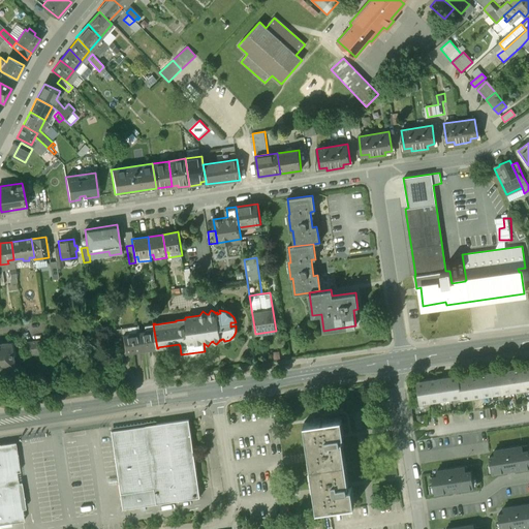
[(122,329),(116,330),(119,353),(125,353),(122,335),(122,329)]
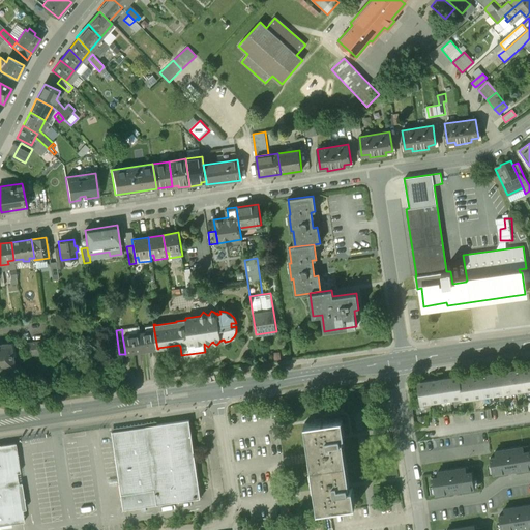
[(154,331),(139,333),(141,351),(157,349),(154,331)]
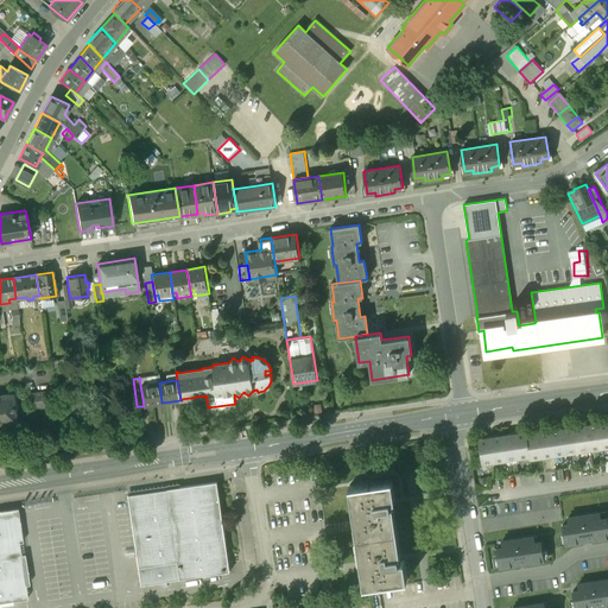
[(140,385),(144,406),(162,403),(159,382),(140,385)]
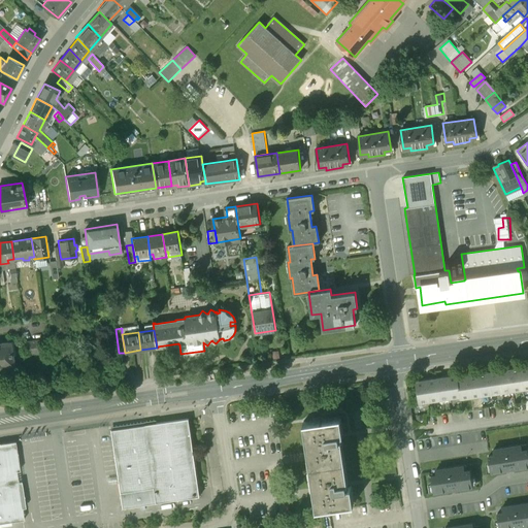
[(41,339),(25,341),(27,355),(43,353),(41,339)]
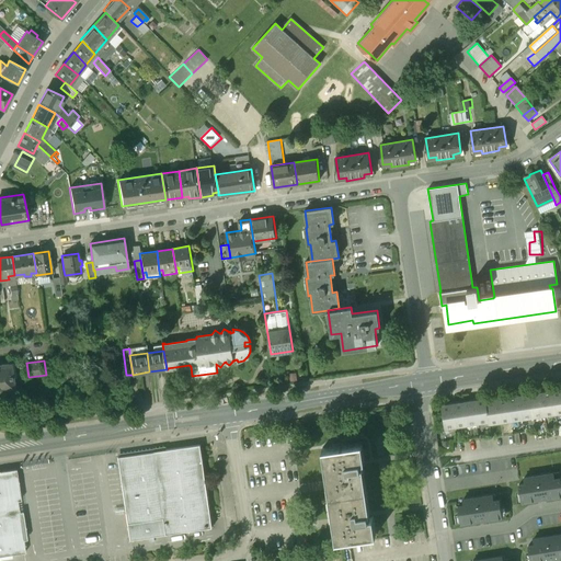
[(14,363),(0,364),(0,391),(14,389),(12,378),(16,377),(14,363)]
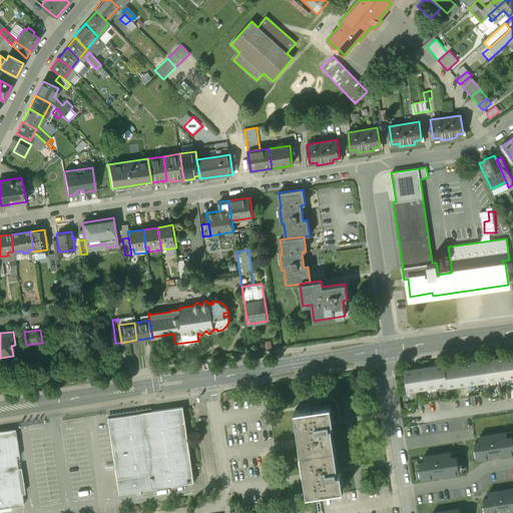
[(505,358),(494,359),(498,379),(508,378),(505,358)]
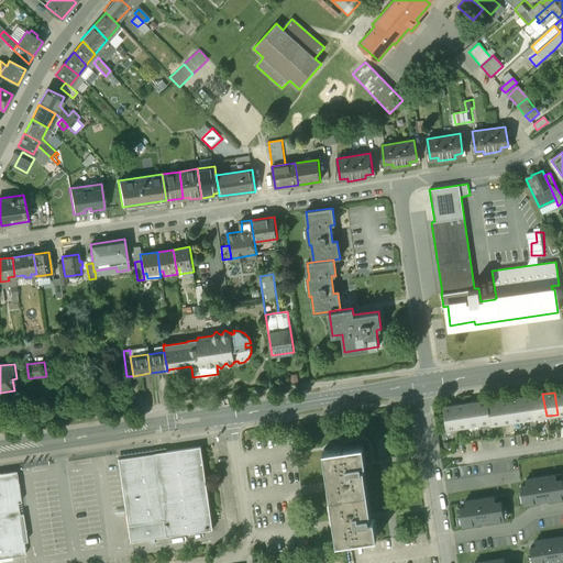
[(542,394),(531,396),(536,418),(547,416),(542,394)]
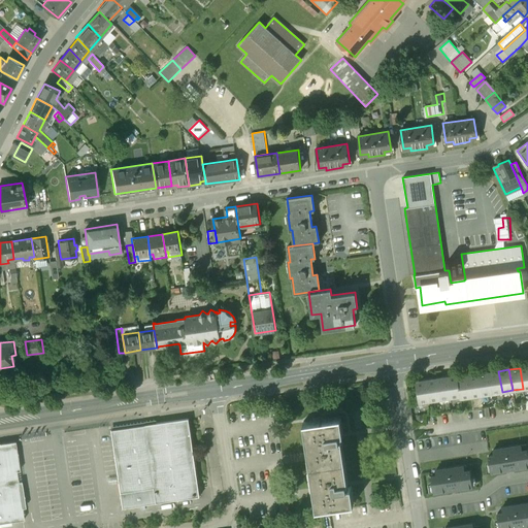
[(498,371),(488,372),(491,394),(502,392),(498,371)]
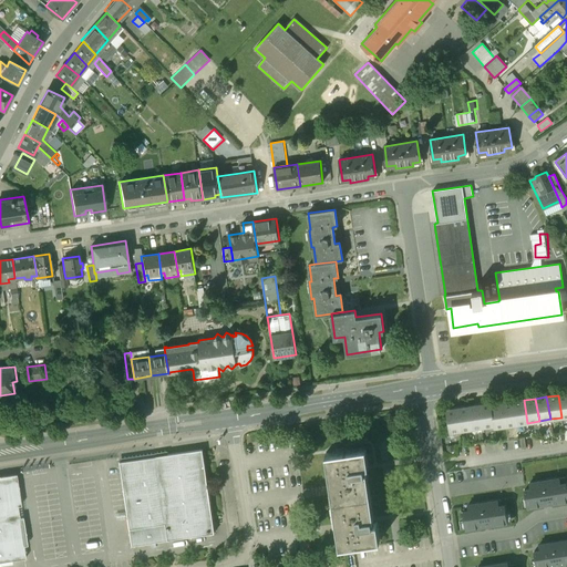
[(524,400),(513,402),(516,424),(527,423),(524,400)]
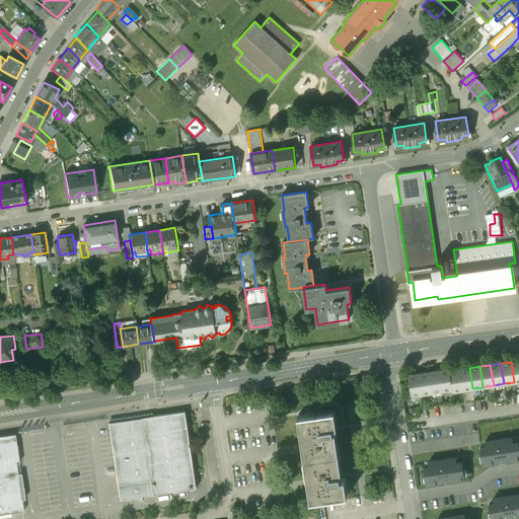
[(469,368),(459,369),(462,390),(472,388),(469,368)]
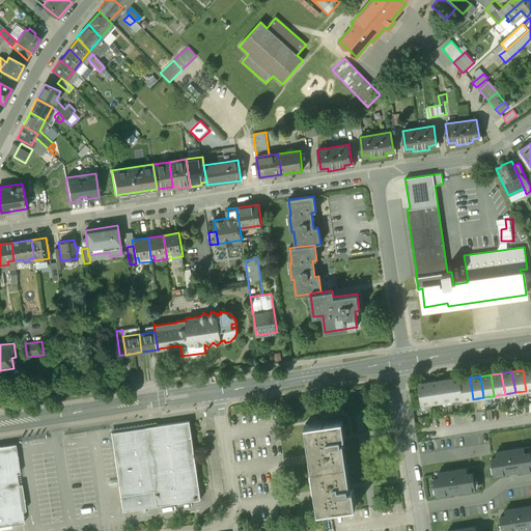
[(459,378),(449,379),(452,400),(463,398),(459,380),(459,378)]
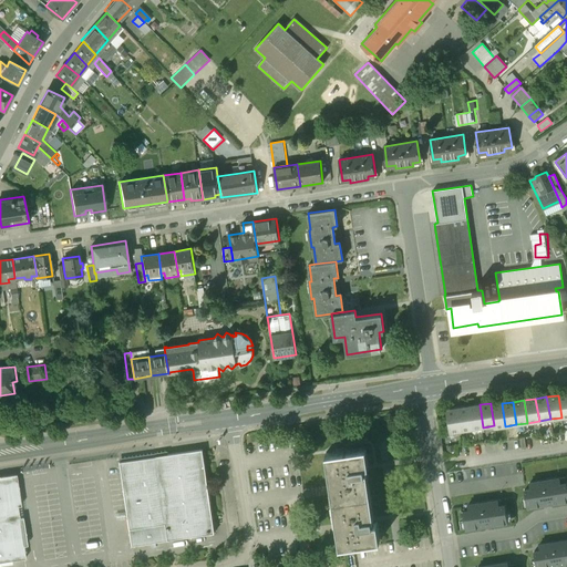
[(491,405),(494,425),(494,428),(505,426),(502,403),(491,405)]
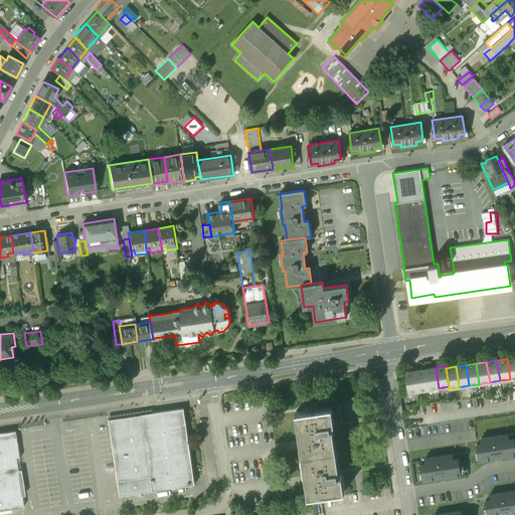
[(436,367),(425,369),(428,389),(439,388),(436,367)]
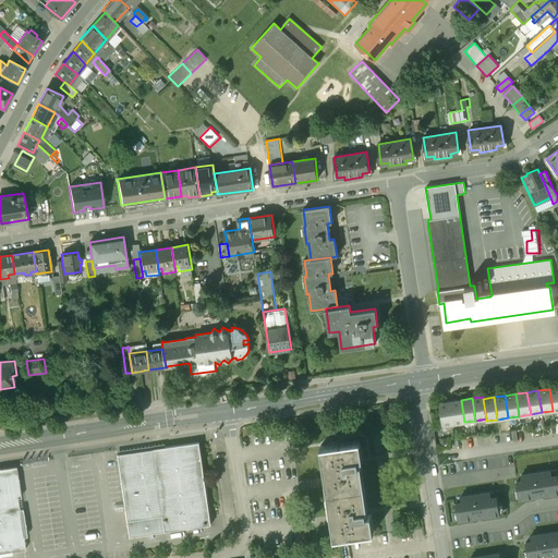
[(461,400),(450,402),(453,424),(464,422),(461,400)]
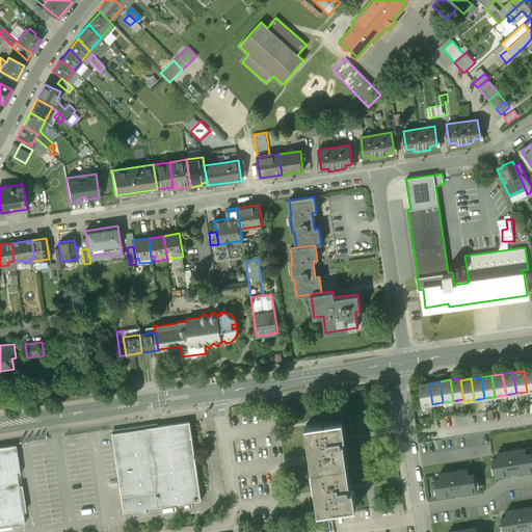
[(429,383),(418,384),(422,406),(432,404),(429,383)]
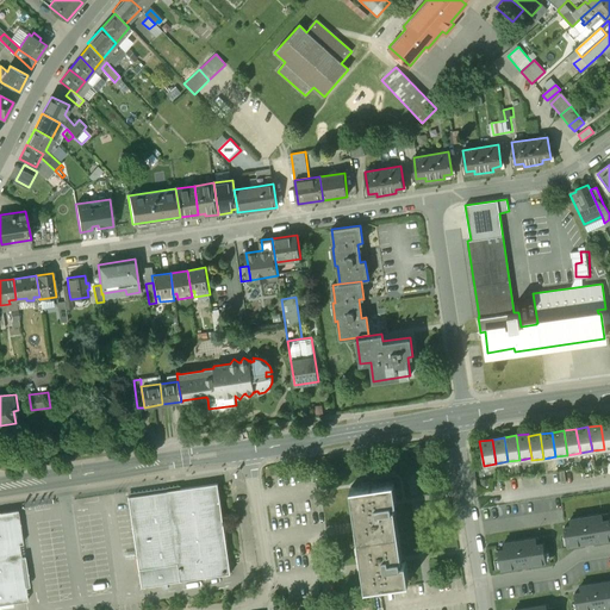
[(359,539),(399,533),(394,503),(398,502),(394,483),(352,490),(359,539)]
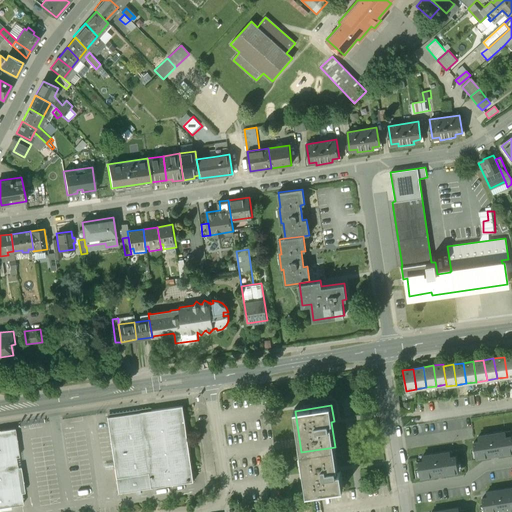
[(150,473),(152,487),(194,481),(183,407),(108,418),(117,479),(150,473)]
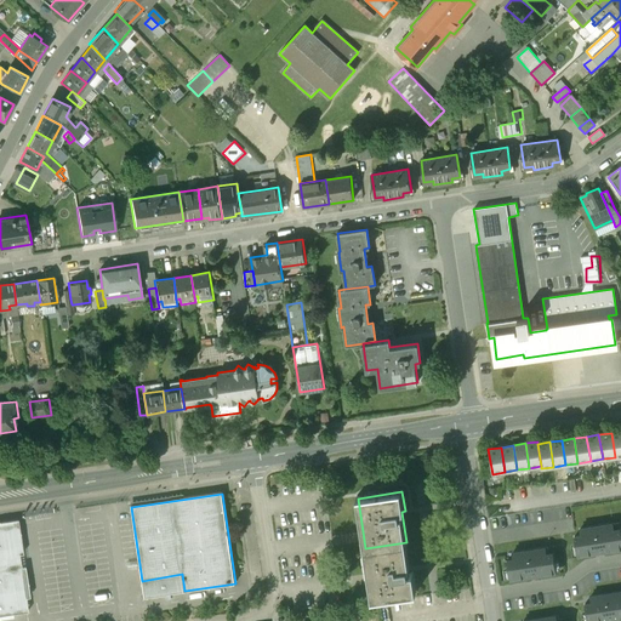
[(553,523),(554,533),(574,531),(573,522),(553,523)]
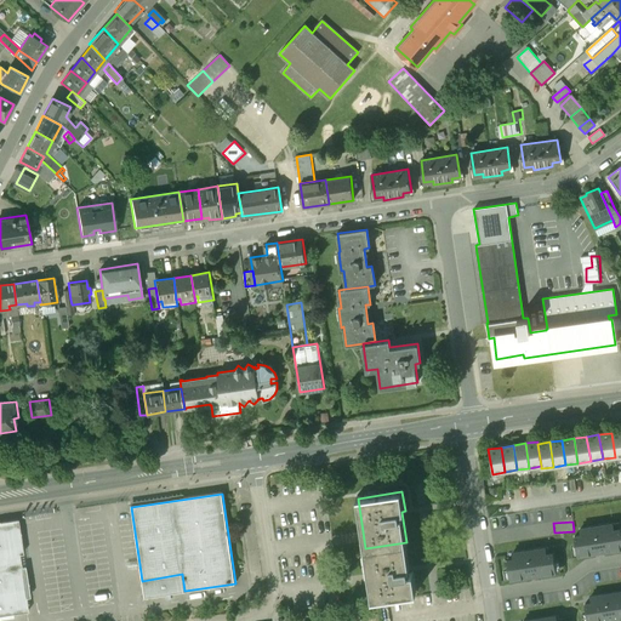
[(13,524),(0,525),(0,615),(27,611),(13,524)]
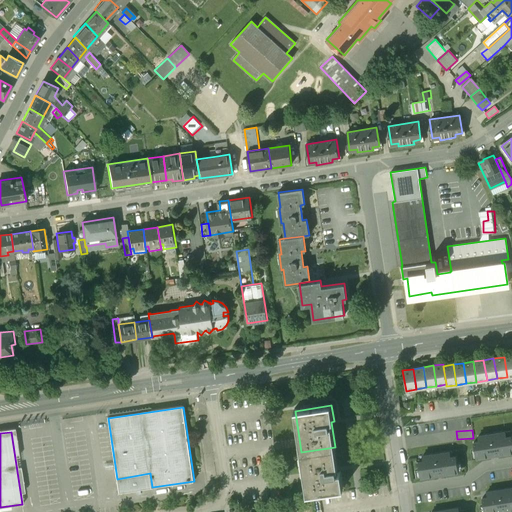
[(479,442),(473,443),(476,458),(511,452),(511,441),(511,436),(506,437),(505,432),(496,434),(496,435),(488,437),(487,435),(478,436),(479,442)]
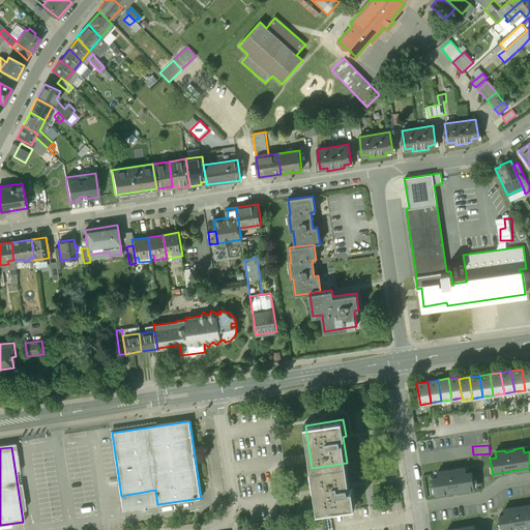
[(347,463),(312,468),(318,510),(355,505),(353,489),(350,489),(347,463)]
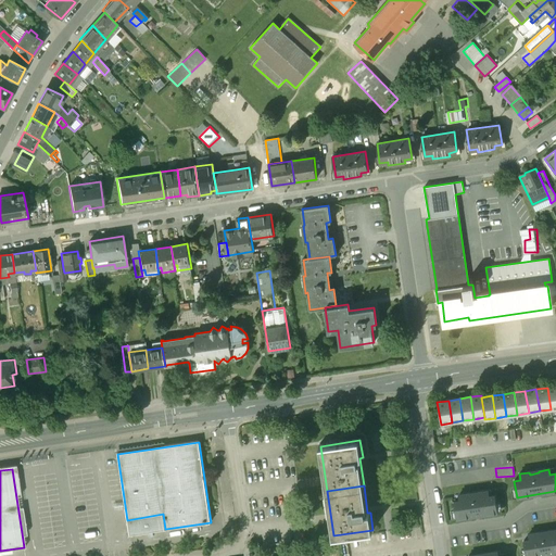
[(459,501),(454,502),(456,519),(497,513),(495,495),(489,496),(488,491),(478,492),(478,494),(469,496),(469,494),(458,495),(459,501)]
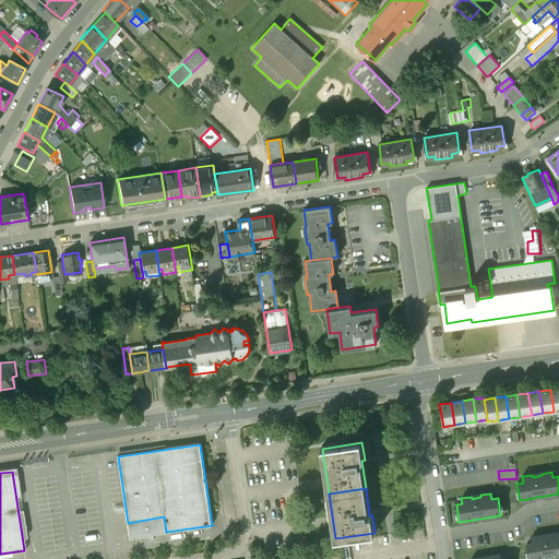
[(164,516),(128,523),(130,537),(166,532),(164,516)]
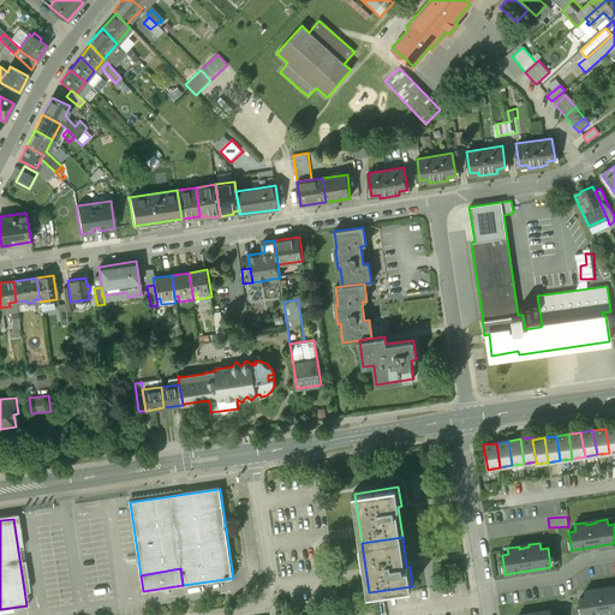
[(585,597),(579,598),(581,614),(592,614),(614,611),(614,586),(605,587),(605,590),(596,591),(596,590),(584,591),(585,597)]
